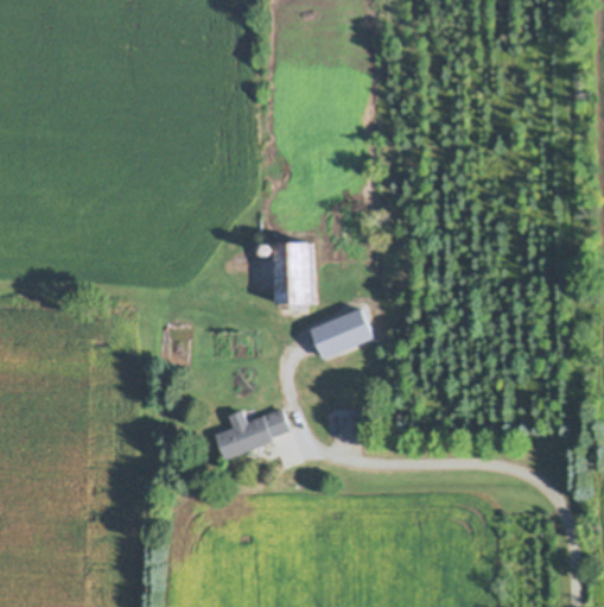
[(266,245),(267,245),(268,245),(269,245),(269,246),(271,246),(272,247),(272,248),(273,248),(273,250),(273,251),(273,252),(272,252),(272,253),(272,254),(271,254),(271,255),(269,255),(268,255),(267,255),(266,255),(265,255),(264,254),(262,254),(262,253),(262,252),(261,251),(261,250),(262,250),(262,248),(262,247),(264,247),(264,246),(265,246),(265,245),(266,245)]
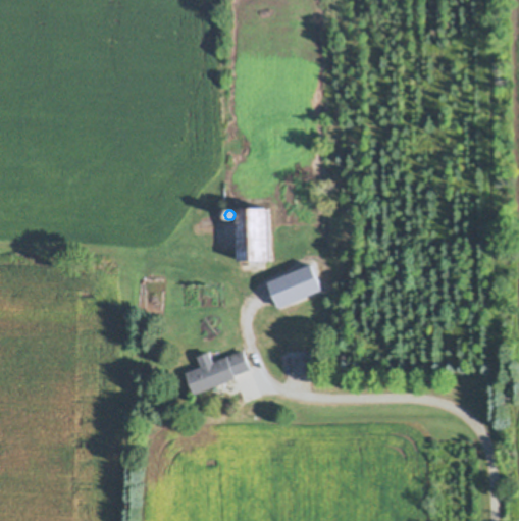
[(271,213),(272,261),(243,262),(241,213),(271,213)]
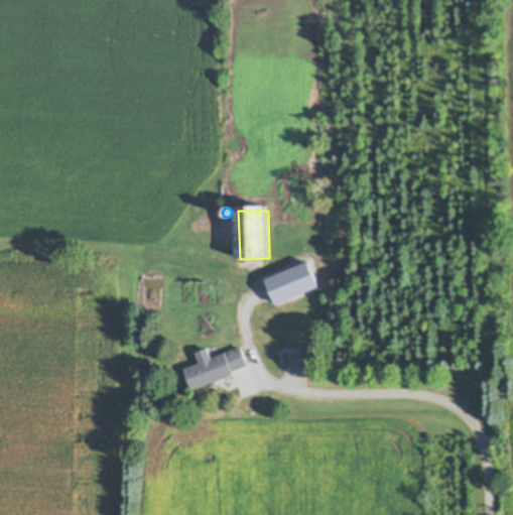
[(315,290),(273,306),(264,282),(305,266),(315,290)]
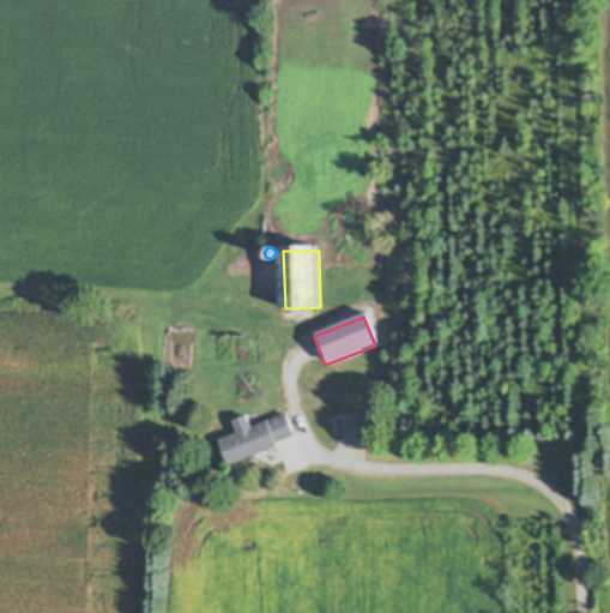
[(188,331),(165,331),(165,376),(188,376),(188,331)]
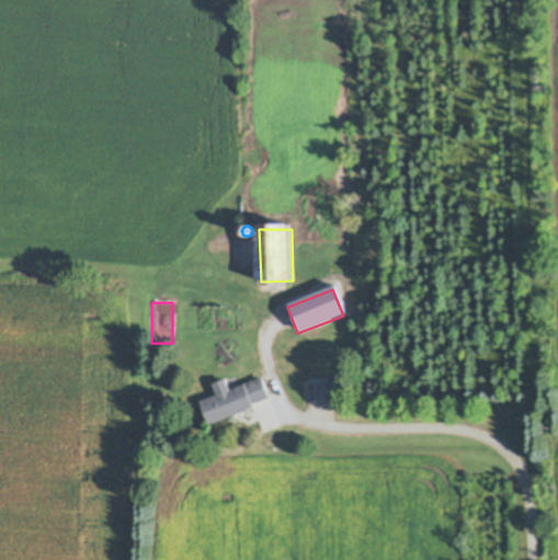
[(221,378),(226,390),(260,377),(268,398),(251,404),(252,407),(223,419),(208,424),(200,401),(214,395),(209,384),(221,378)]
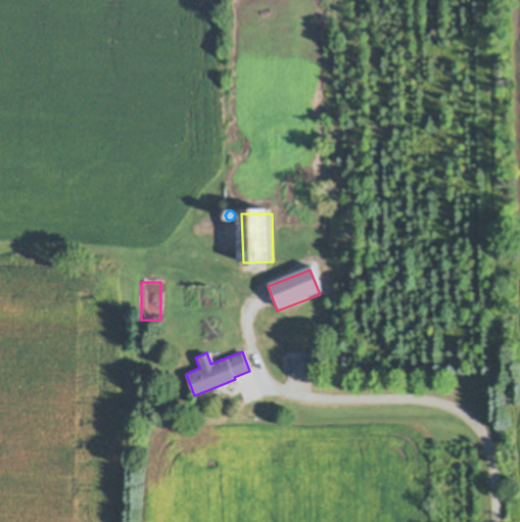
All buildings are outlined.
